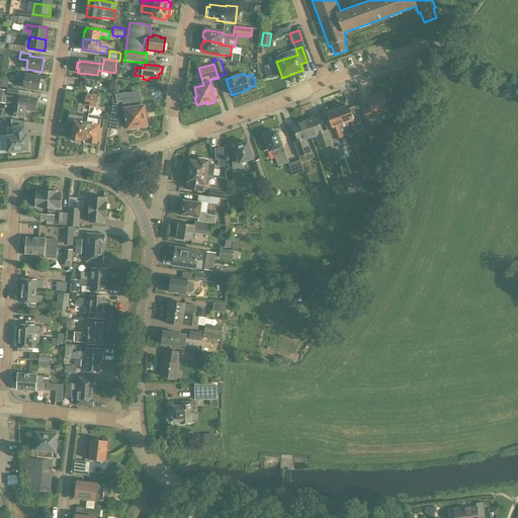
[(40,77),(25,75),(17,74),(16,79),(24,81),(23,88),(38,90),(40,77)]
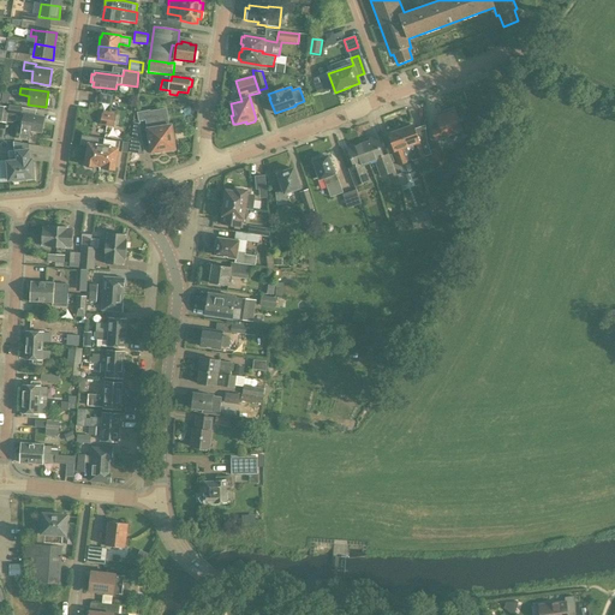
[(101,102),(113,103),(114,95),(102,94),(101,102)]
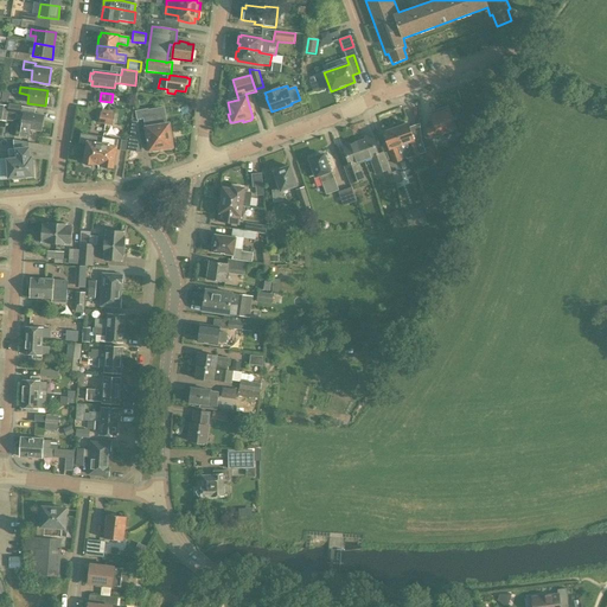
[(8,107),(7,113),(20,115),(21,107),(8,104),(8,107)]
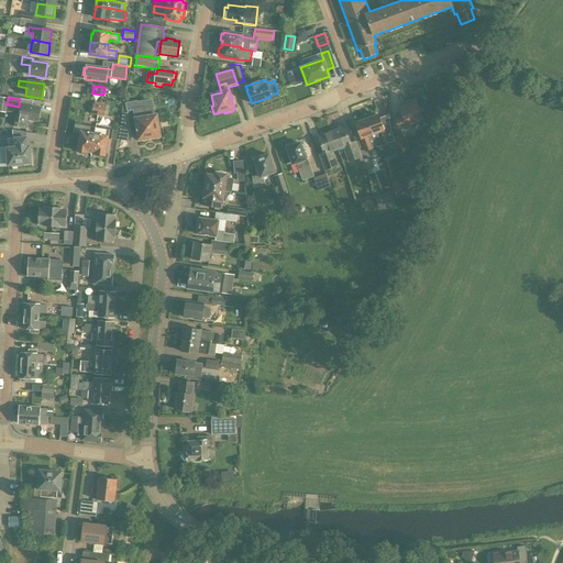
[(139,140),(159,136),(156,116),(155,116),(152,99),(138,101),(138,100),(125,102),(127,111),(134,110),(135,119),(139,140)]
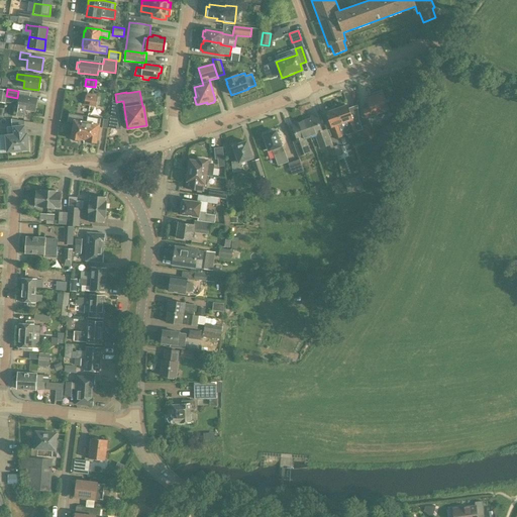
[(366,118),(387,111),(381,95),(379,95),(379,93),(373,95),(374,97),(368,99),(371,108),(364,111),(366,118)]
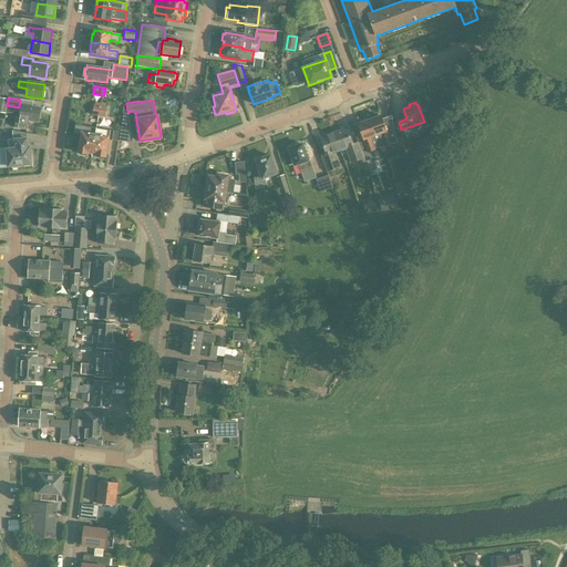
[(22,105),(20,120),(17,119),(14,129),(27,131),(28,122),(38,123),(41,109),(22,105)]
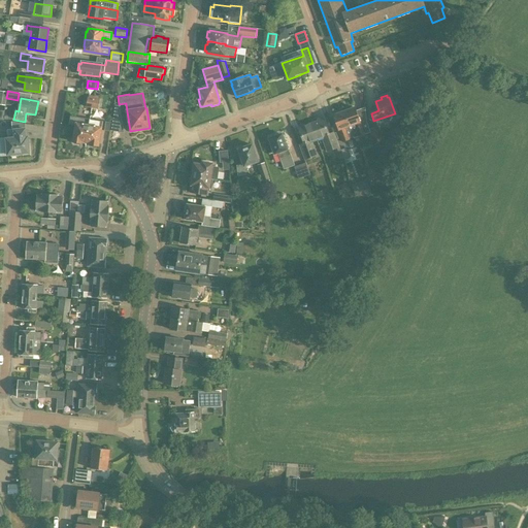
[(368,128),(369,128),(366,121),(360,123),(355,108),(351,109),(350,108),(345,109),(345,111),(344,111),(350,126),(354,138),(370,132),(368,128)]
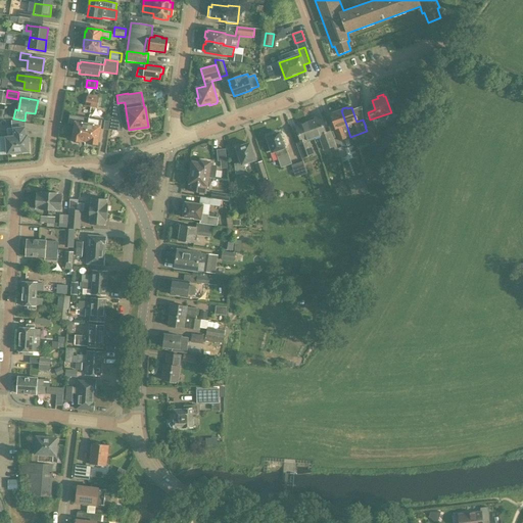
[(339,141),(347,138),(342,127),(346,125),(341,110),(339,111),(339,109),(334,111),(334,113),(330,114),(335,129),(339,141)]
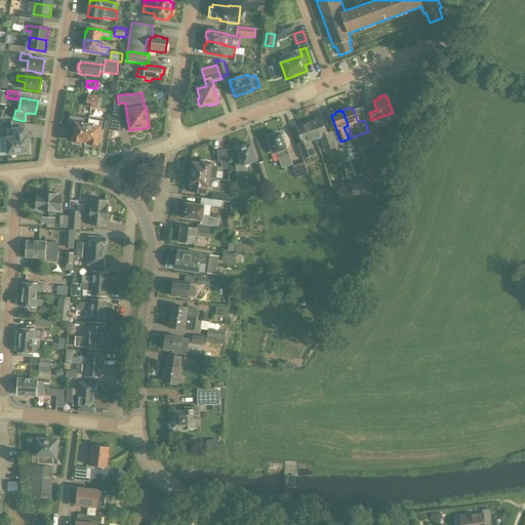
[(87,129),(88,125),(89,119),(70,116),(69,124),(75,125),(73,142),(74,143),(74,144),(79,145),(79,144),(81,143),(81,142),(85,143),(87,129)]
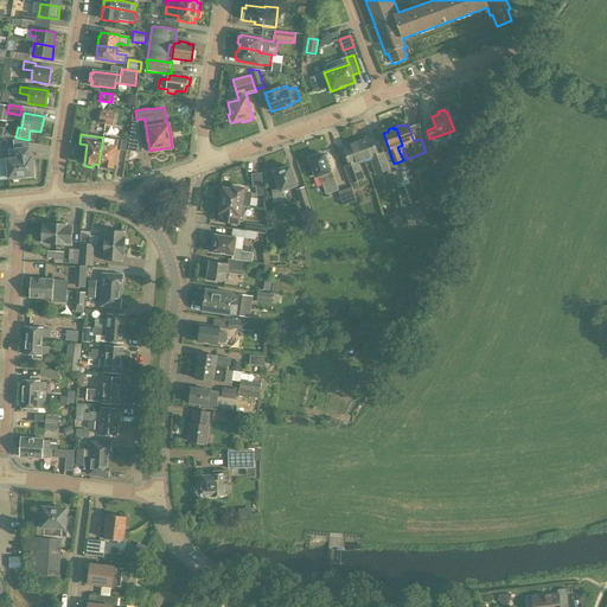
[(366,140),(357,142),(364,163),(371,160),(376,174),(390,168),(383,151),(377,153),(370,135),(365,138),(366,140)]
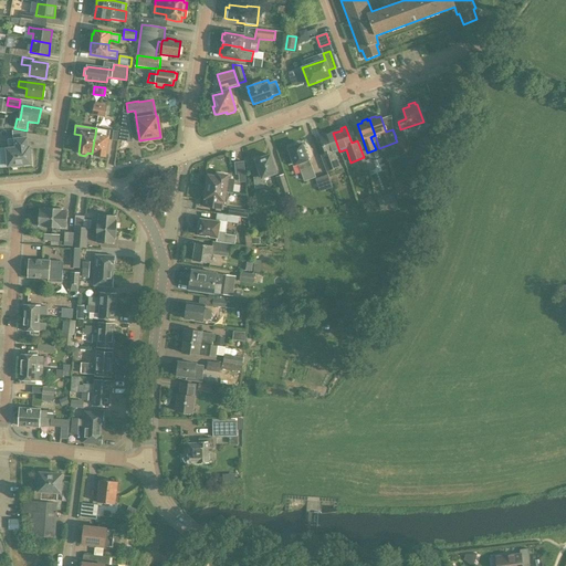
[(109,130),(96,128),(95,135),(94,139),(92,154),(96,154),(95,155),(96,155),(97,157),(103,158),(105,157),(109,130)]
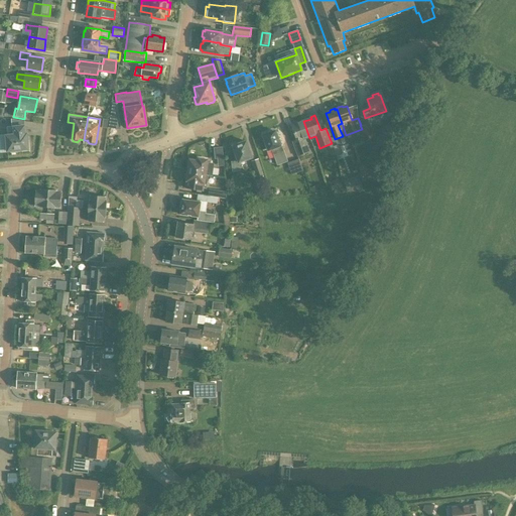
[(305,140),(309,138),(303,121),(296,124),(295,122),(291,124),(296,139),(292,141),(297,156),(309,151),(305,140)]
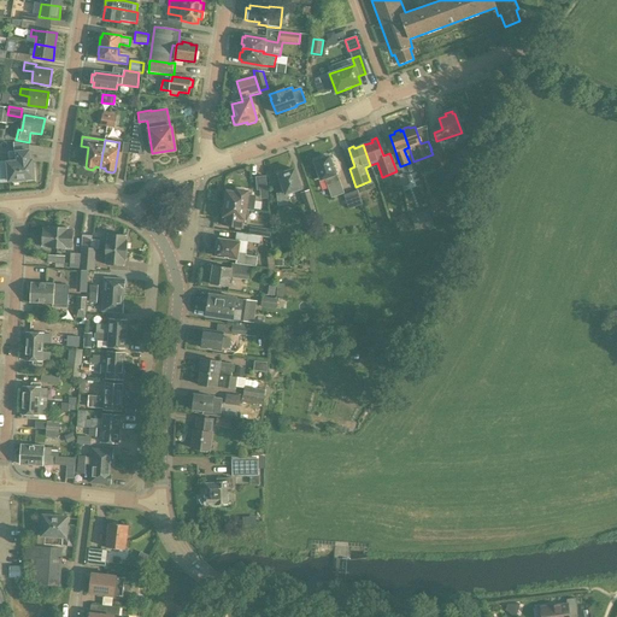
[(430,150),(433,154),(438,169),(447,165),(440,146),(432,150),(430,150)]
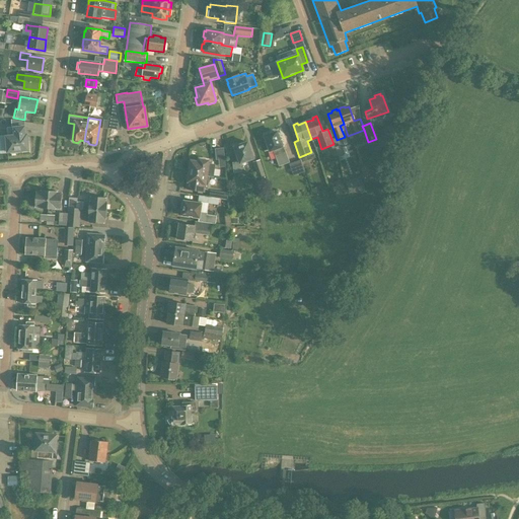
[(24,128),(14,128),(14,127),(7,128),(8,137),(6,137),(7,152),(9,152),(11,153),(11,154),(15,153),(17,152),(28,151),(26,135),(25,135),(24,128)]
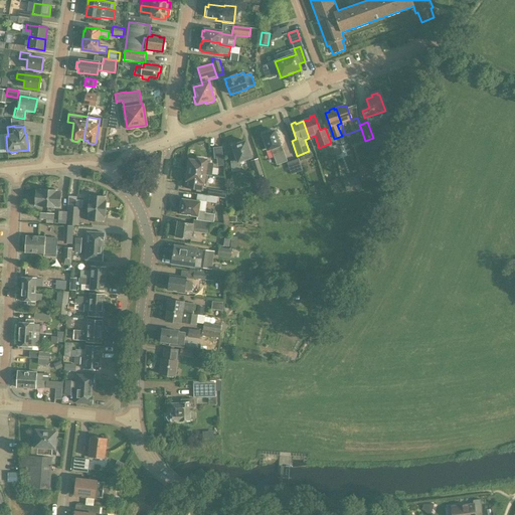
[(268,151),(271,149),(277,165),(287,162),(284,151),(283,151),(282,146),(280,146),(275,131),(269,134),(269,132),(263,134),(264,136),(263,136),(268,151)]
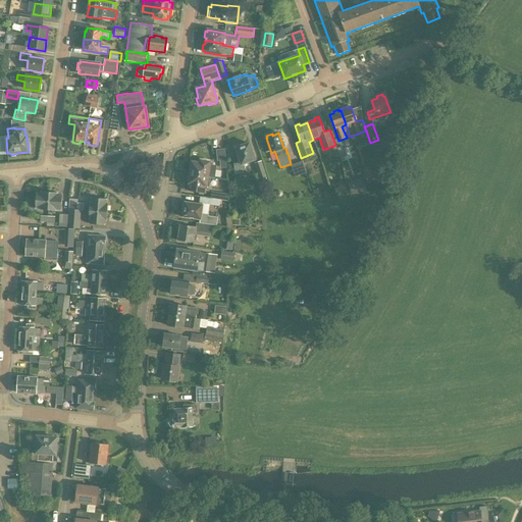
[(236,148),(241,161),(233,164),(235,174),(244,173),(243,164),(255,160),(249,144),(243,146),(242,145),(237,147),(237,148),(236,148)]
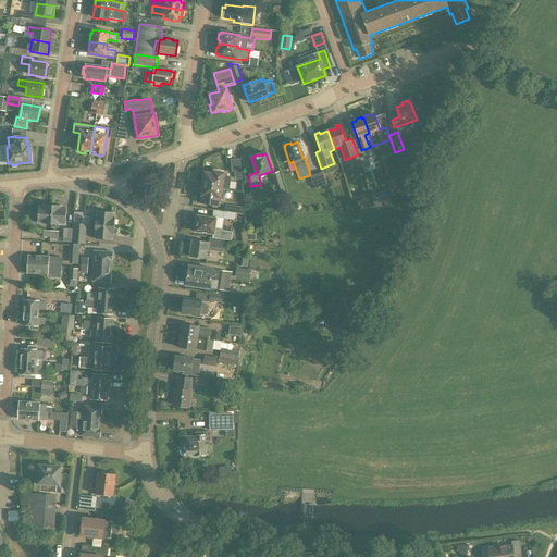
[(359,159),(361,166),(362,169),(369,166),(366,157),(359,159)]
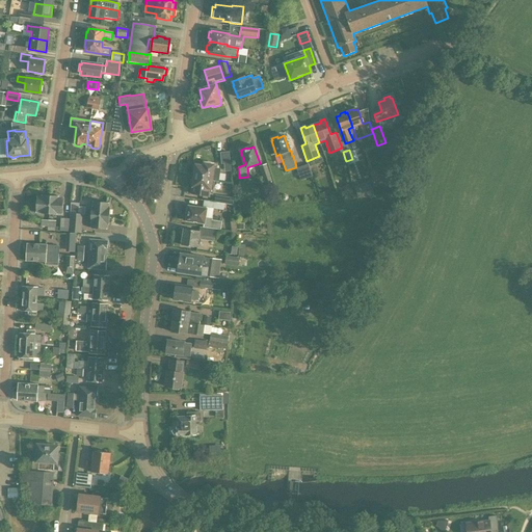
[(229,153),(220,153),(221,163),(230,163),(229,153)]
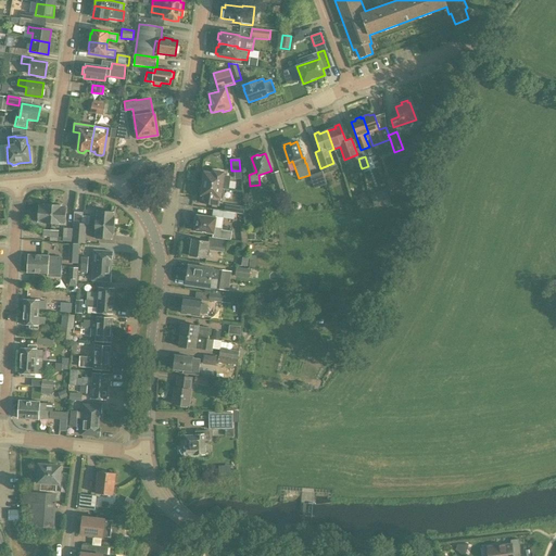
[(310,175),(314,188),(327,184),(323,171),(310,175)]
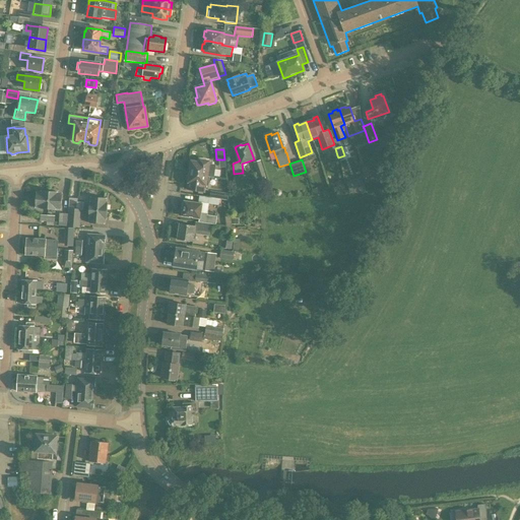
[(208,165),(209,163),(200,160),(199,164),(192,163),(190,171),(187,176),(206,179),(207,175),(214,176),(215,166),(208,165)]
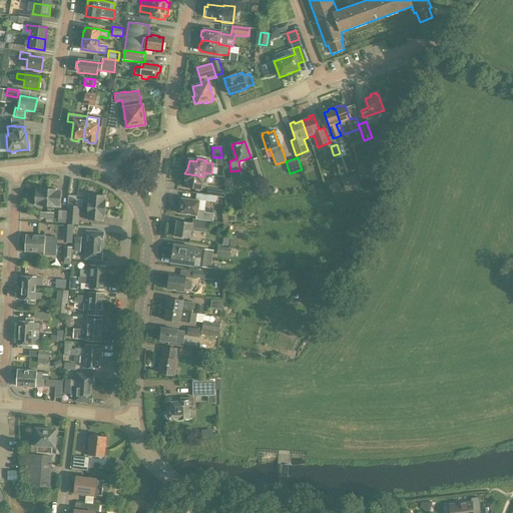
[(255,178),(263,175),(257,159),(249,161),(255,178)]
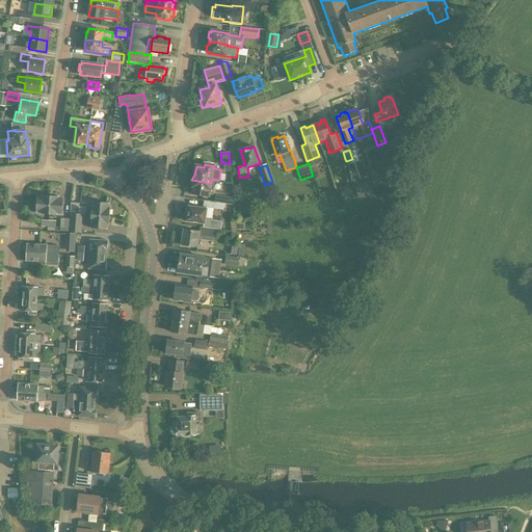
[(381,169),(372,173),(374,181),(384,178),(381,169)]
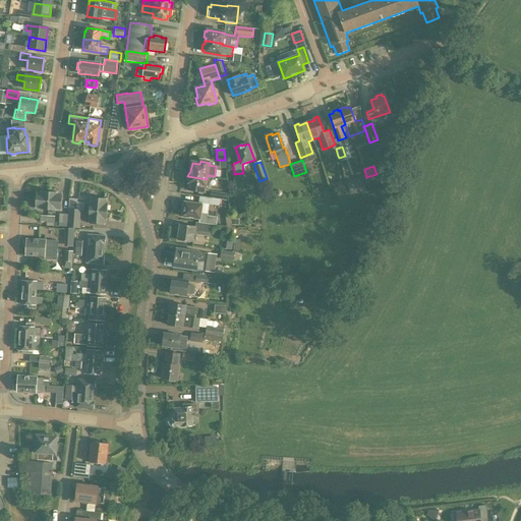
[(207,182),(207,179),(187,176),(186,180),(188,184),(187,190),(205,193),(206,190),(209,191),(210,183),(207,182)]
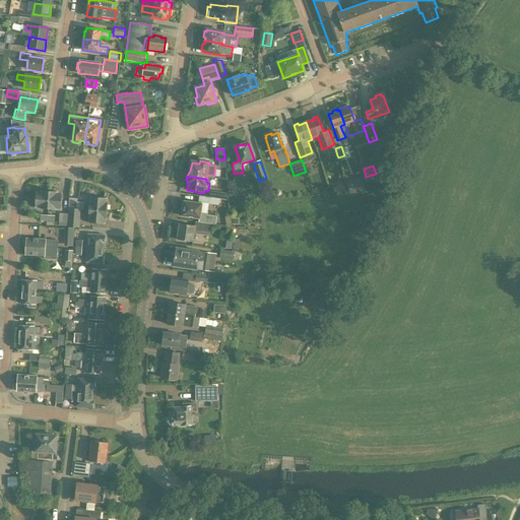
[(365,177),(347,180),(349,194),(367,191),(365,177)]
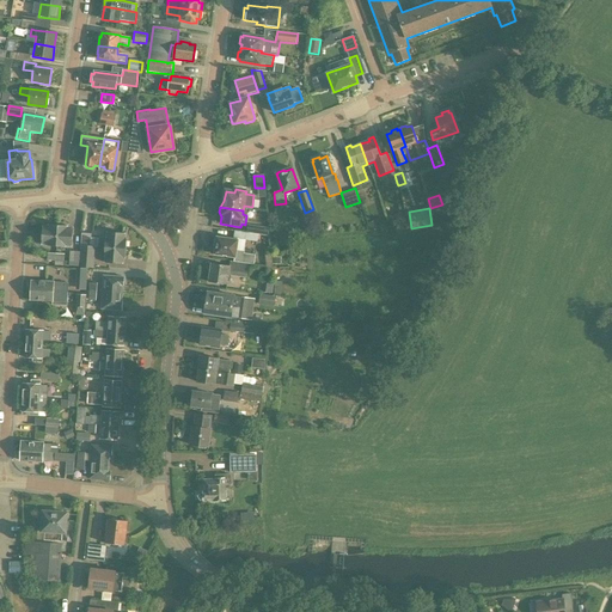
[(95,225),(109,227),(111,219),(96,216),(95,225)]
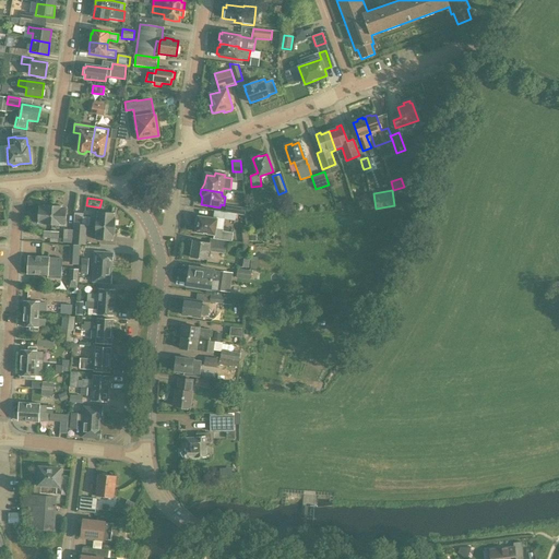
[(51,225),(52,205),(44,205),(44,206),(38,206),(38,224),(51,225)]
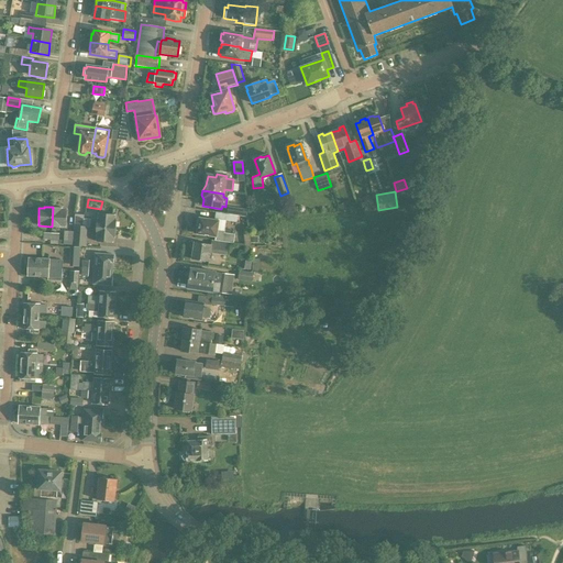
[(63,208),(53,207),(52,227),(66,228),(67,210),(63,210),(63,208)]
